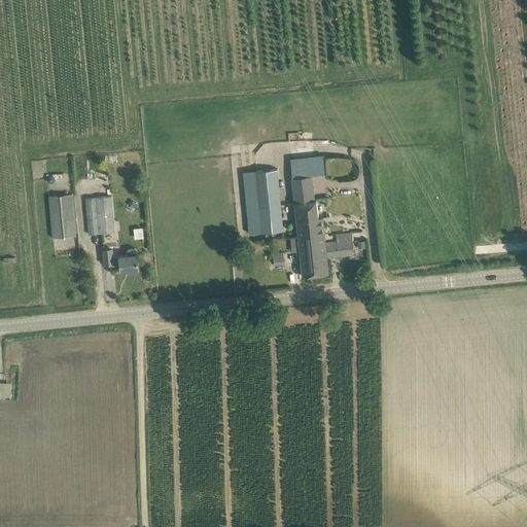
[(290,159),(299,236),(324,234),(322,216),(318,217),(316,200),(314,200),(309,156),(290,159)]
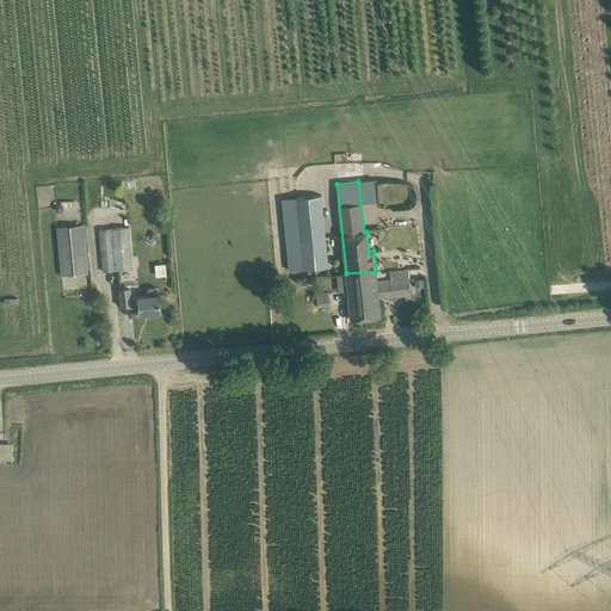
[(321,195),(285,198),(292,270),(328,266),(321,195)]
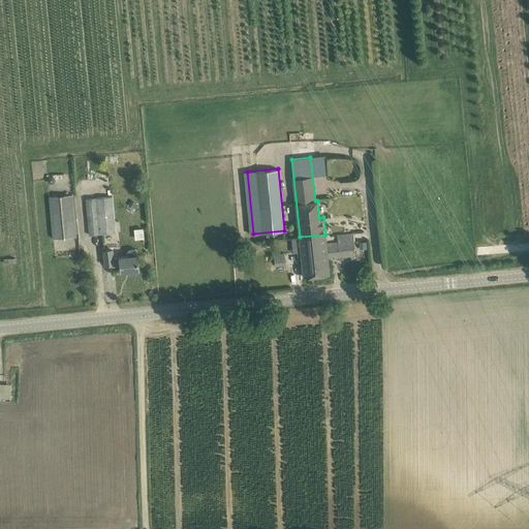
[(106,174),(95,174),(96,182),(107,181),(106,174)]
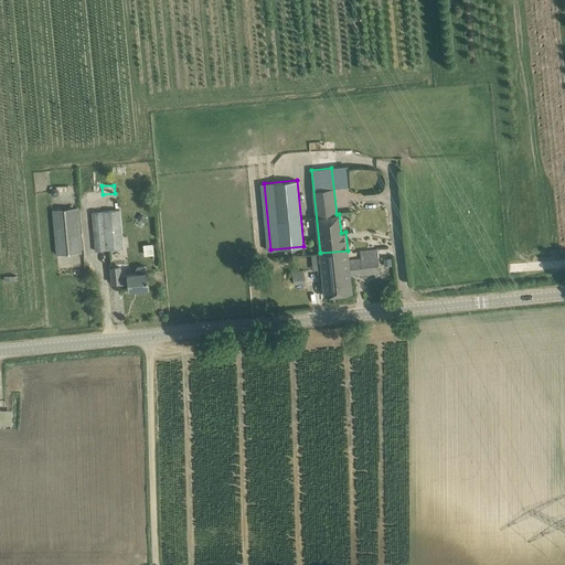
[(77,208),(52,210),(56,254),(82,252),(77,208)]
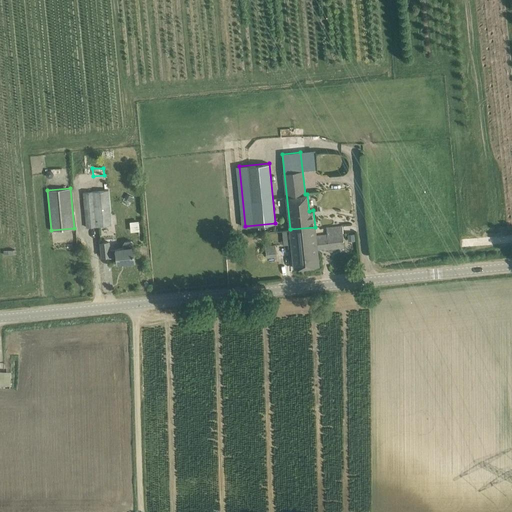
[(115,224),(114,216),(111,216),(109,190),(83,192),(87,227),(115,224)]
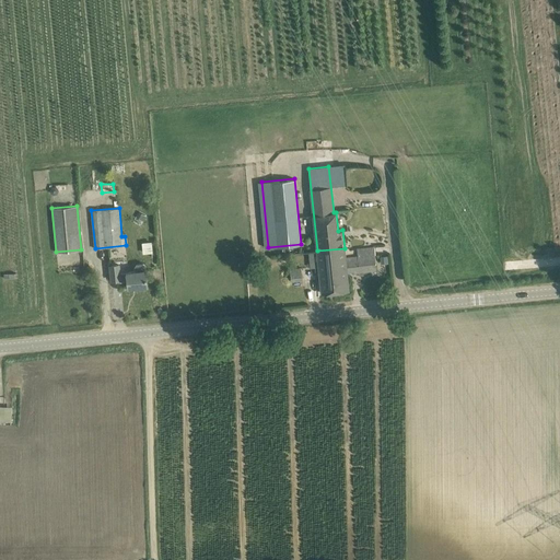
[(152,252),(151,241),(141,241),(142,253),(152,252)]
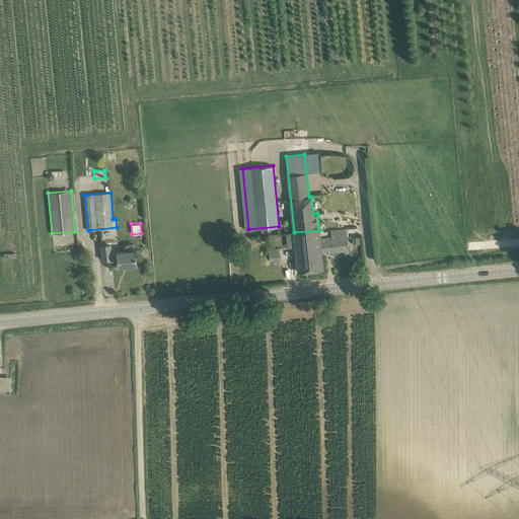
[(294,232),(298,272),(324,269),(321,250),(329,250),(329,251),(349,250),(347,229),(330,231),(331,237),(320,238),(319,230),(294,232)]
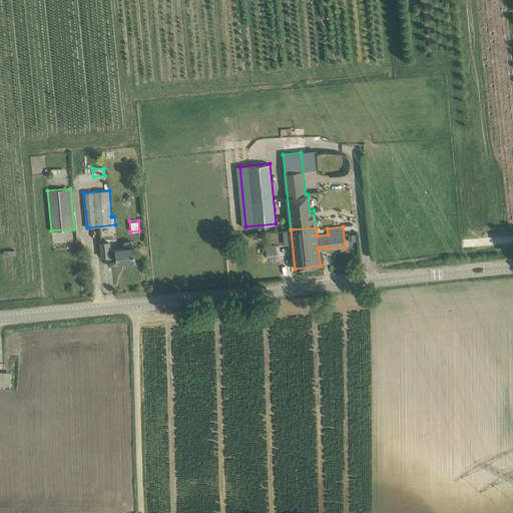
[(134,246),(133,246),(133,242),(131,240),(124,241),(123,242),(123,248),(110,249),(109,242),(101,242),(102,257),(110,257),(110,255),(117,254),(118,263),(135,261),(134,246)]
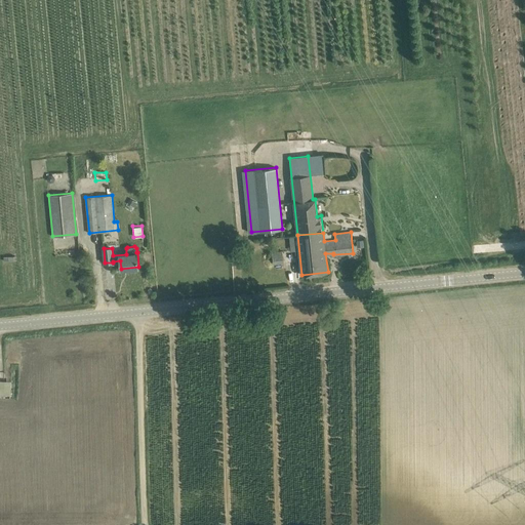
[(282,251),(272,252),(273,264),(284,261),(282,251)]
